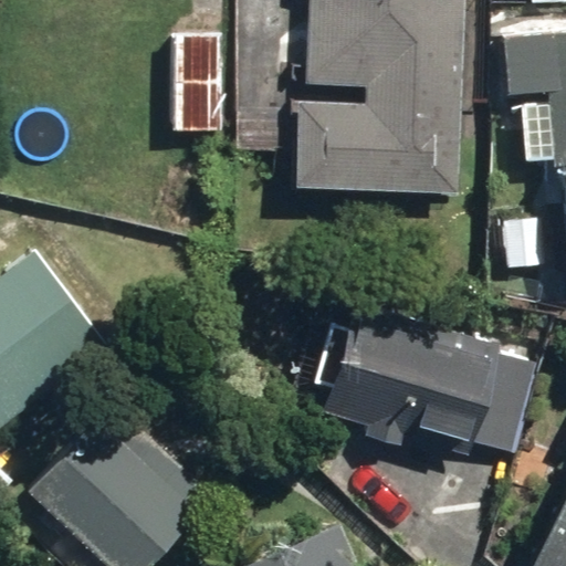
[(236,0),(234,150),(294,150),(293,188),(458,197),(464,0),(236,0)]
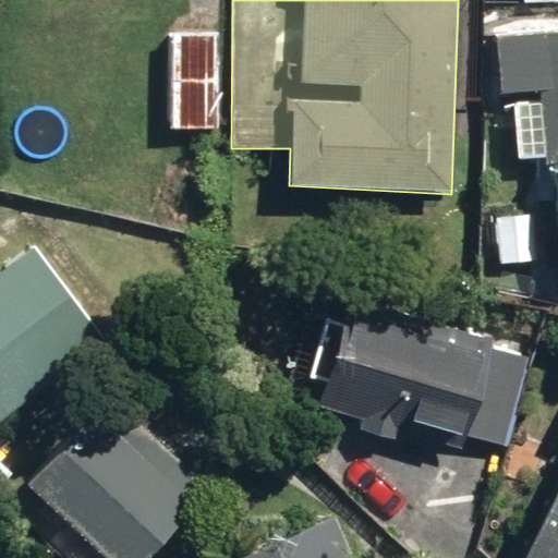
[(557,28),(486,34),(492,96),(506,95),(512,164),(544,160),(554,274),(557,273),(557,28)]
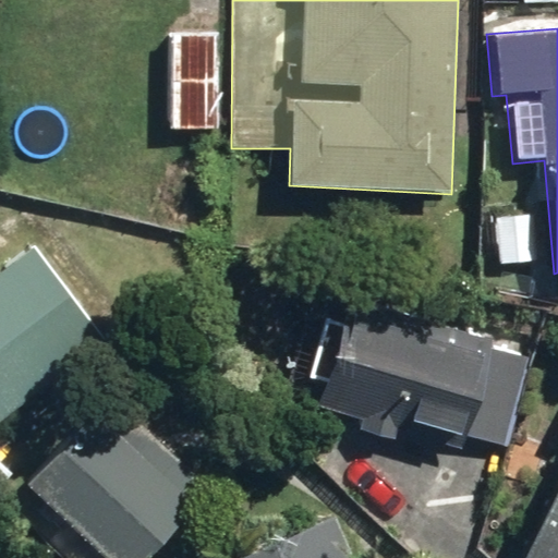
[(213,37),(168,35),(165,121),(208,123),(213,37)]
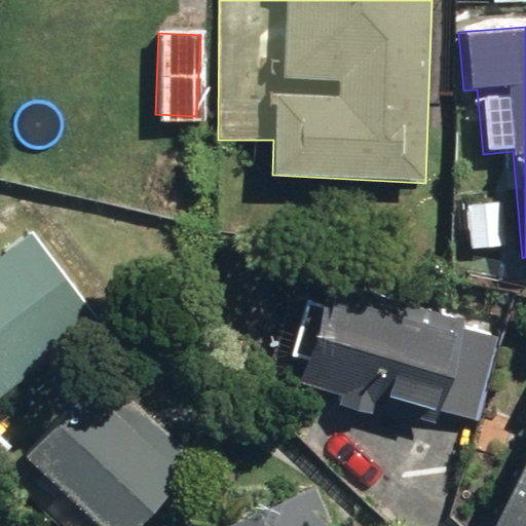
[(33,232),(0,255),(0,399),(101,327),(33,232)]
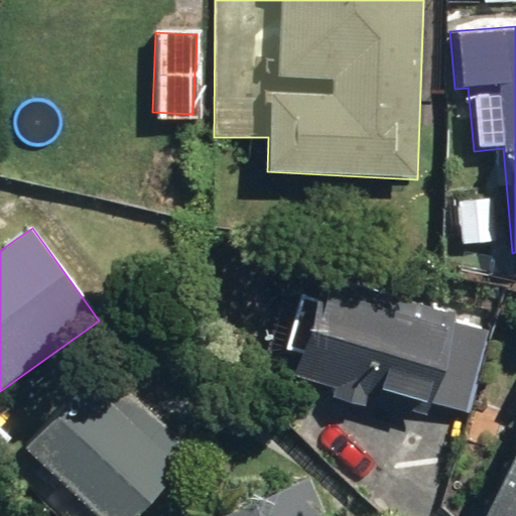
[(469,413),(488,328),(306,279),(285,372),(469,413)]
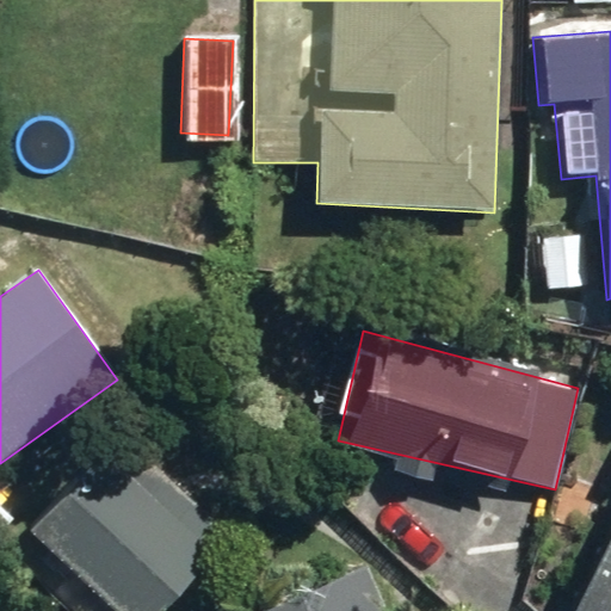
[(164,610),(226,543),(107,437),(22,531),(110,610),(164,610)]
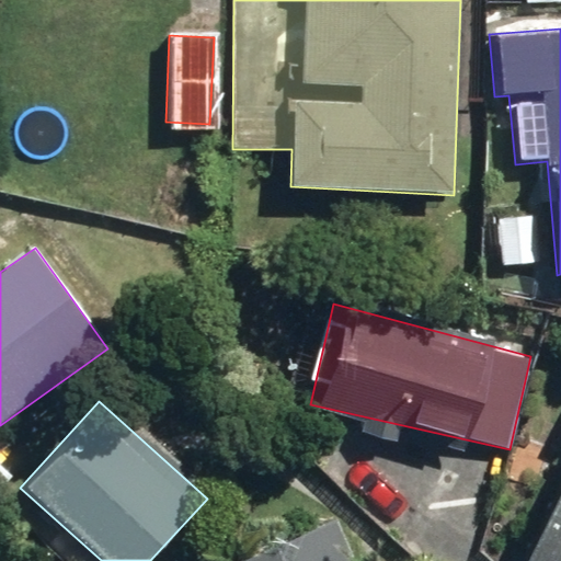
[(560,560),(560,471),(517,560),(560,560)]
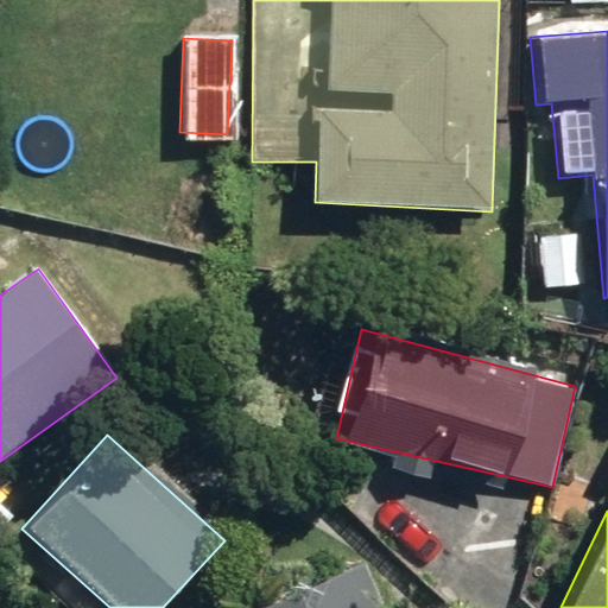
[(379,607),(354,559),(260,607),(379,607)]
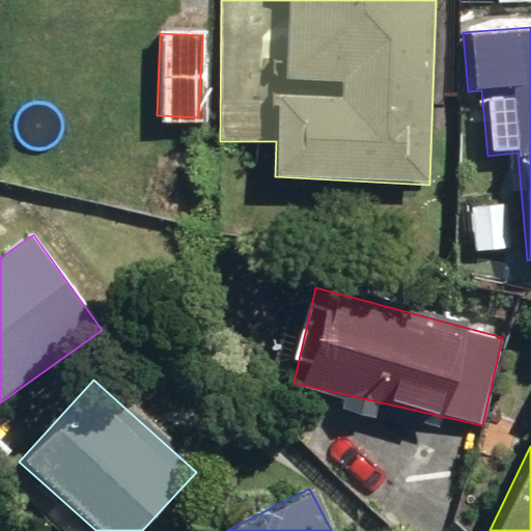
All buildings are outlined.
